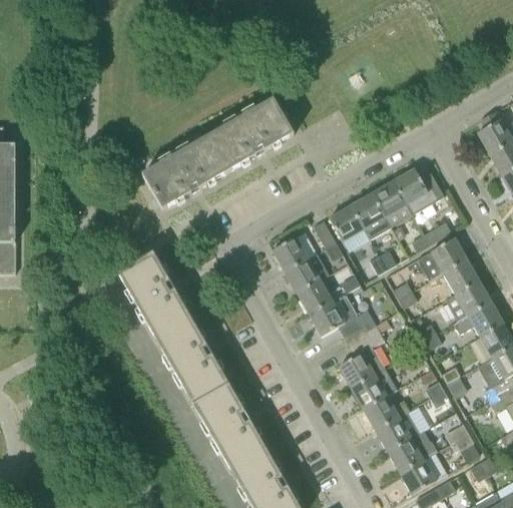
[(195,188),(228,170),(262,151),(294,132),(274,97),(207,134),(142,172),(162,207),(195,188)]
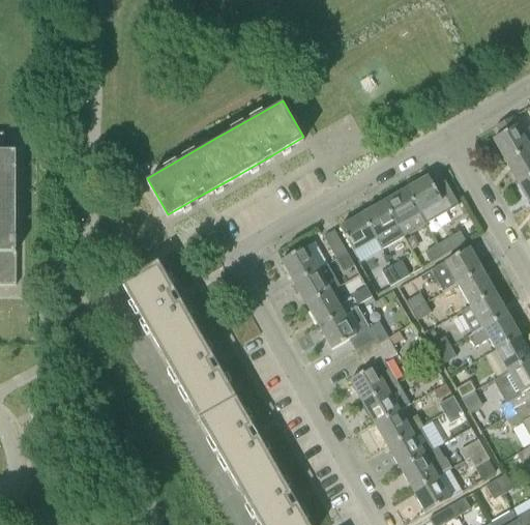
[(506,157),(529,143),(518,121),(493,136),(506,157)]
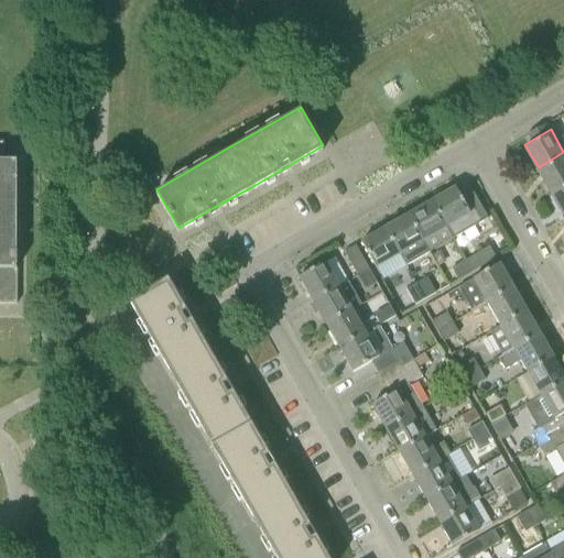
[(0,298),(17,299),(18,156),(3,156),(3,138),(0,137),(0,298)]
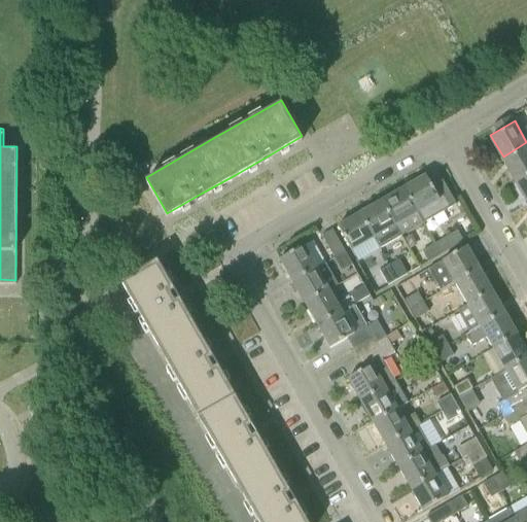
[(516,178),(526,172),(526,142),(503,157),(516,178)]
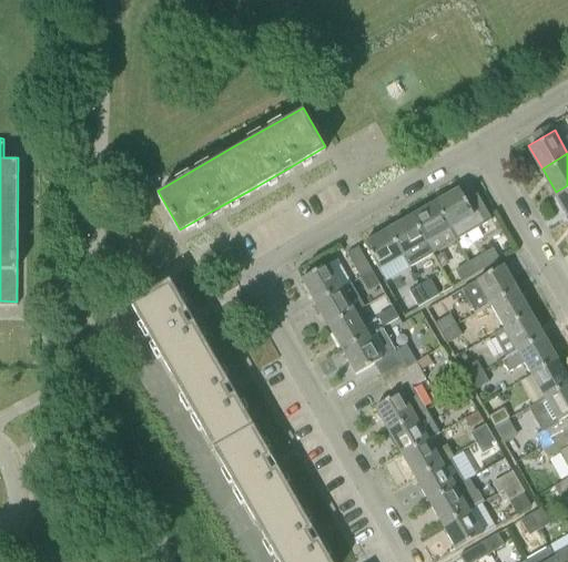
[(456,236),(492,216),(477,190),(466,196),(459,185),(435,198),(450,225),(456,236)]
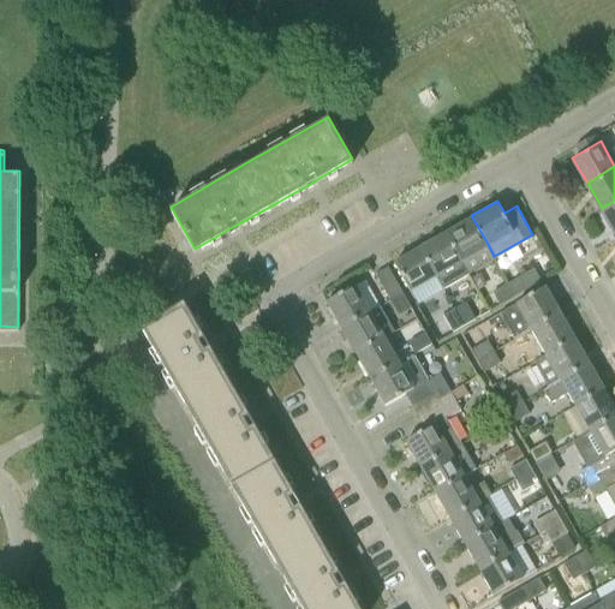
[(614,231),(614,201),(602,208),(614,231)]
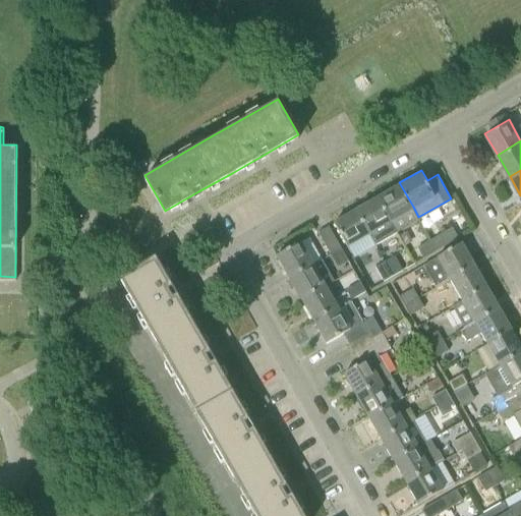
[(391,219),(413,207),(399,182),(378,194),(391,219)]
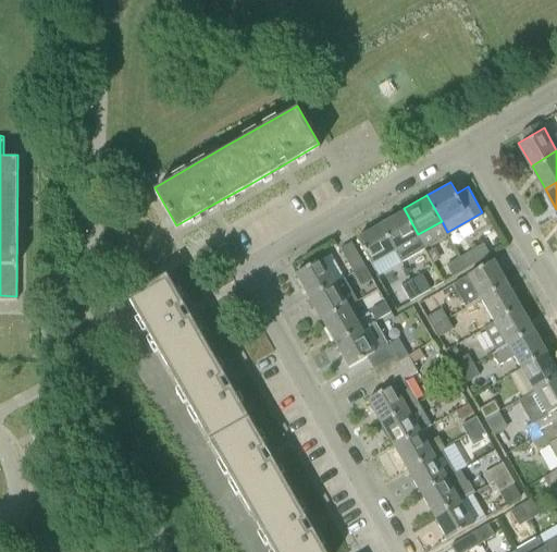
[(380,221),(395,247),(401,258),(424,245),(418,234),(404,208),(380,221)]
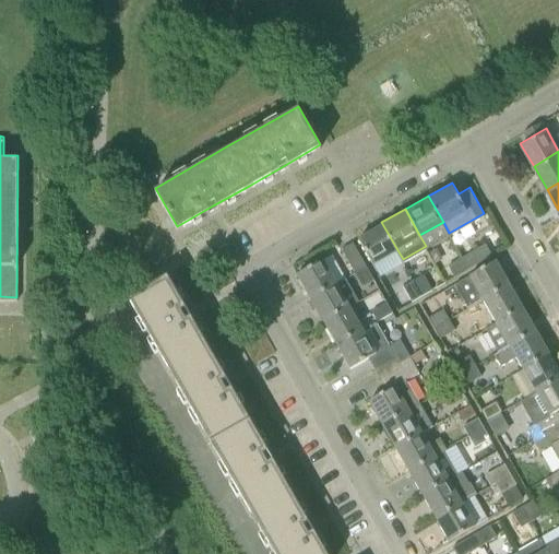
[(372,261),(396,248),(381,222),(358,236),(372,261)]
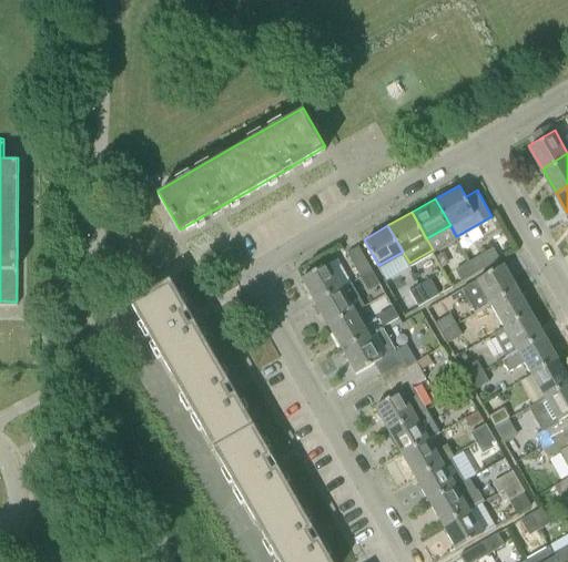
[(361,273),(372,266),(358,243),(346,249),(361,273)]
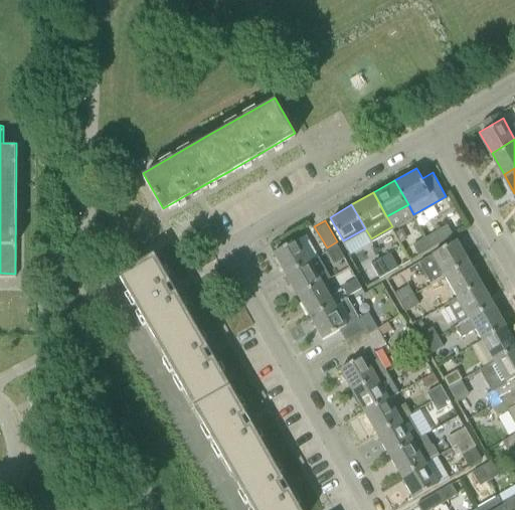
[(424,234),(431,244),(453,232),(447,221),(424,234)]
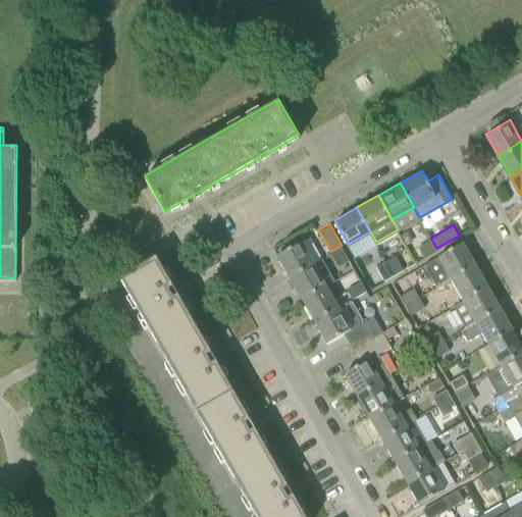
[(424,255),(436,248),(430,238),(418,245),(424,255)]
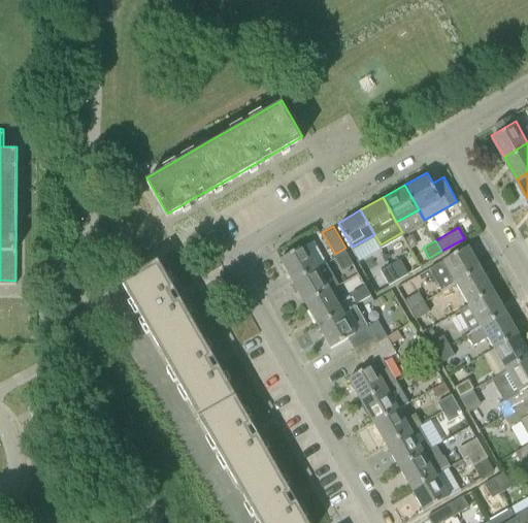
[(293,279),(317,264),(304,242),(281,256),(293,279)]
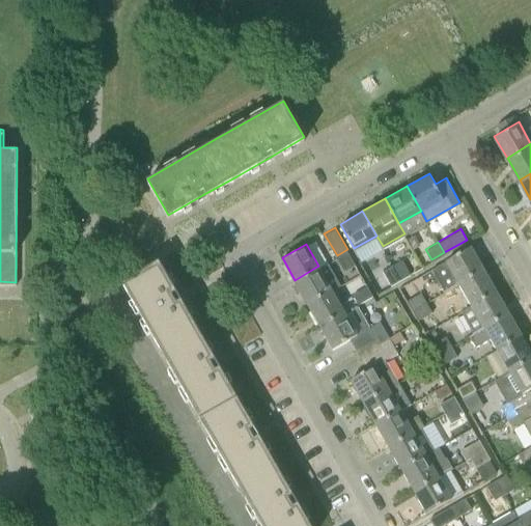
[(458,280),(483,267),(471,245),(446,258),(431,267),(445,288),(458,280)]
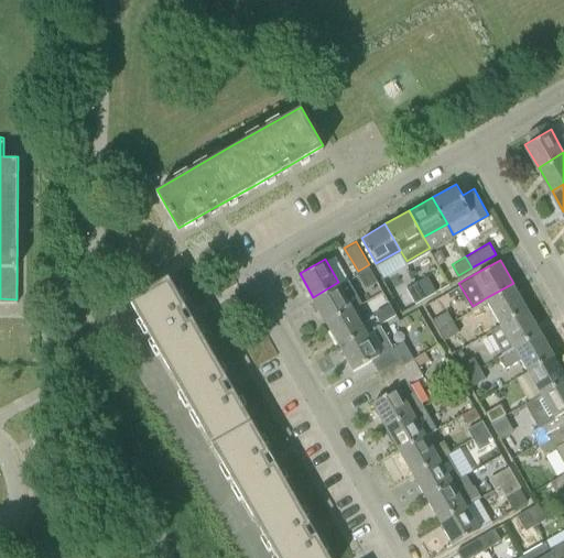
[(366,285),(378,279),(369,264),(358,271),(366,285)]
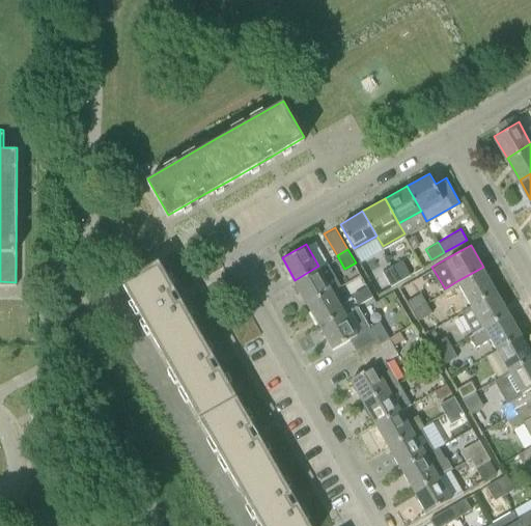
[(400,278),(410,272),(401,257),(392,264),(400,278)]
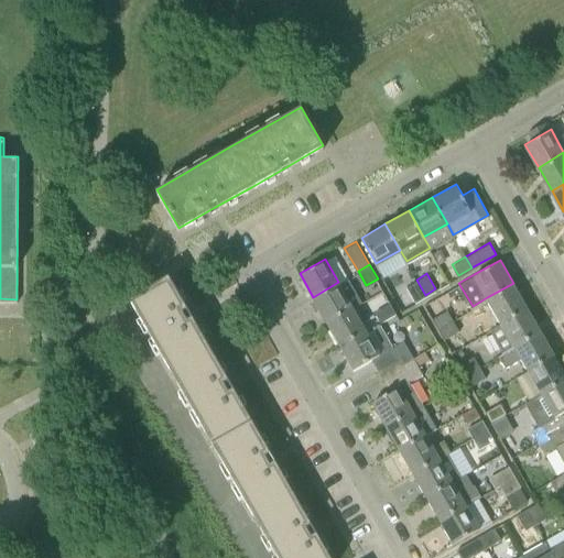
[(253,514),(279,557),(331,557),(293,492),(250,418),(209,346),(169,275),(129,297),(170,369),(212,440),(253,514)]
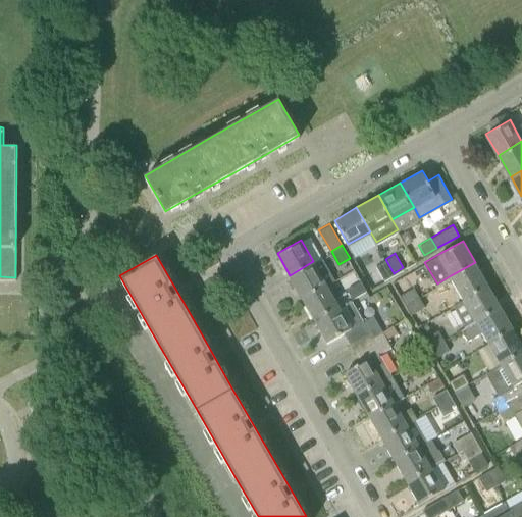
[(302,297),(326,282),(334,278),(322,257),(314,262),(313,261),(290,275),(302,297)]
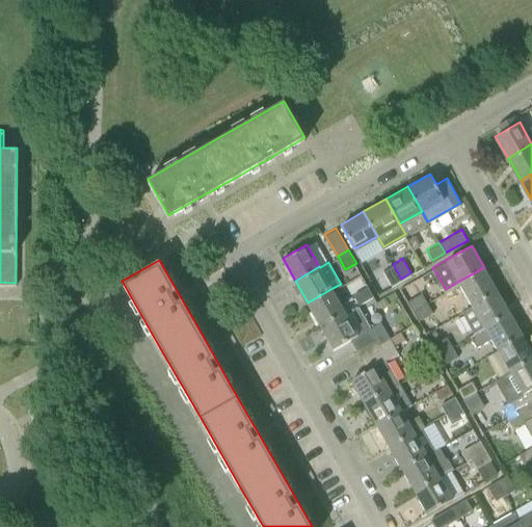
[(393,264),(383,269),(392,284),(397,281),(401,279),(393,264)]
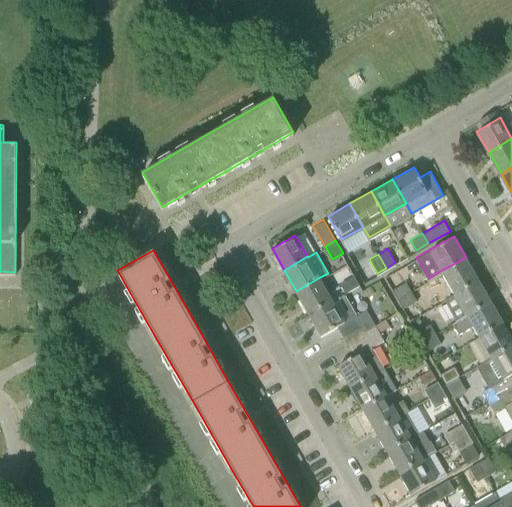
[(444,297),(444,298),(478,278),(466,257),(442,270),(454,291),(444,297)]
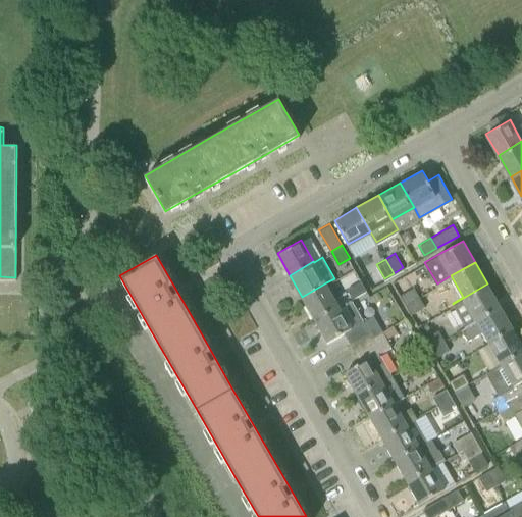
[(353,296),(366,289),(361,278),(348,287),(353,296)]
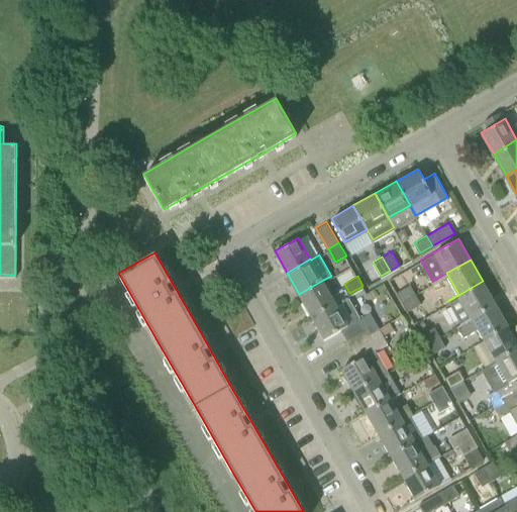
[(312,316),(336,302),(323,280),(299,294),(312,316)]
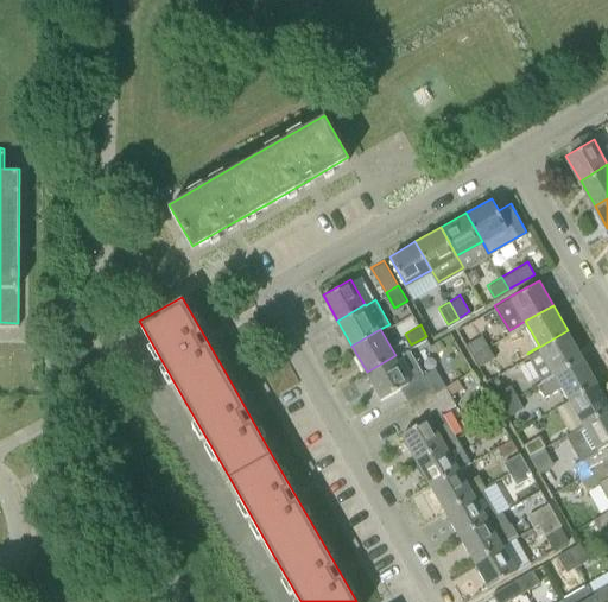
[(543,379),(582,355),(568,330),(527,354),(543,379)]
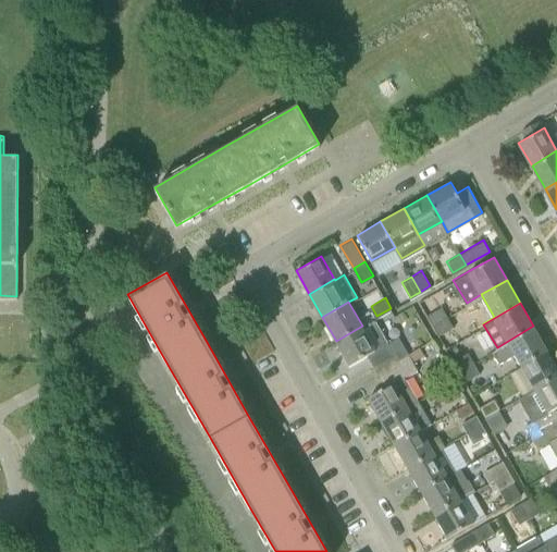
[(432,322),(447,314),(442,305),(426,314),(432,322)]
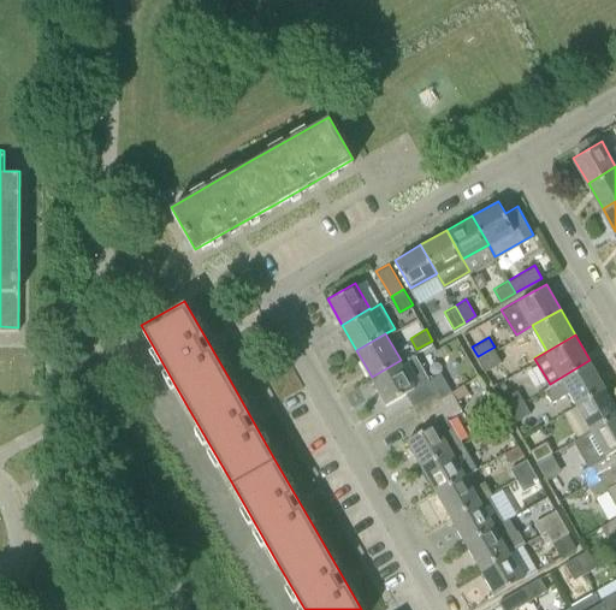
[(485,368),(501,359),(495,347),(478,356),(485,368)]
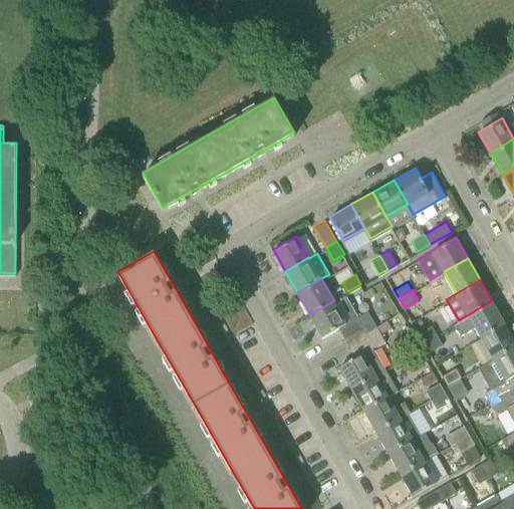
[(339,325),(346,321),(334,300),(310,314),(322,335),(339,325)]
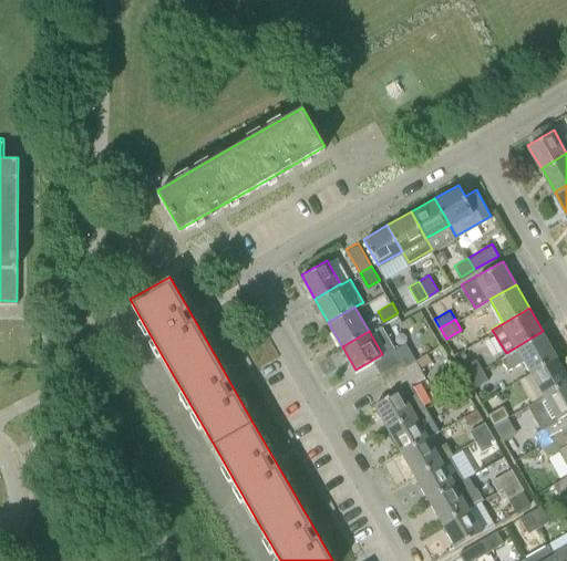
[(529,371),(557,355),(543,331),(506,353),(502,355),(508,367),(523,359),(529,371)]
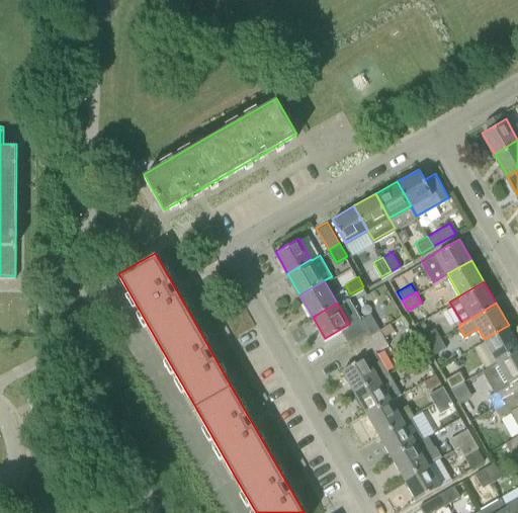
[(370,312),(362,316),(349,324),(342,328),(347,337),(367,326),(369,330),(378,325),(370,312)]
